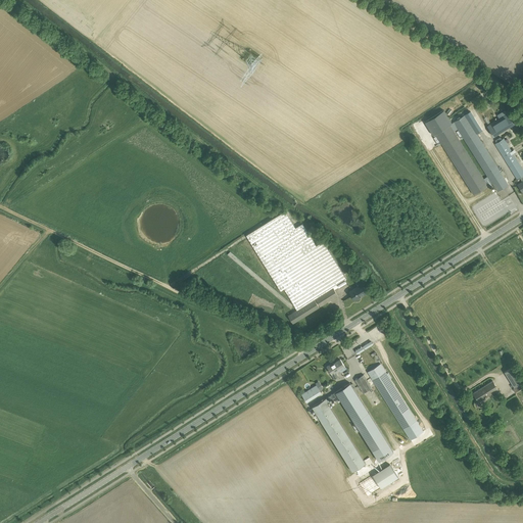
[(443,110),(425,122),(433,135),(435,134),(474,194),(488,185),(487,185),(491,183),(487,176),(484,178),(455,131),(458,129),(454,122),(453,123),(443,110)]
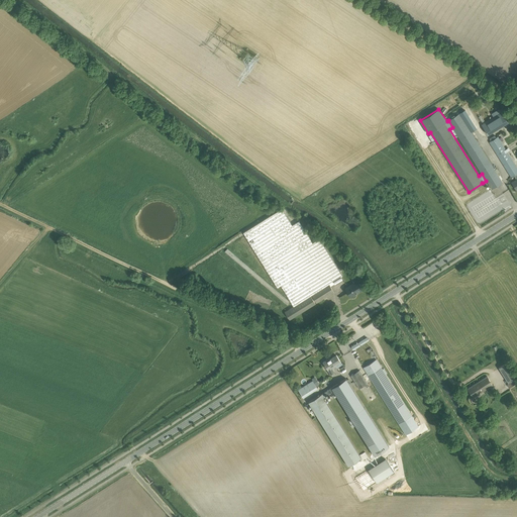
[(464,110),(459,113),(463,120),(470,116),(464,110)]
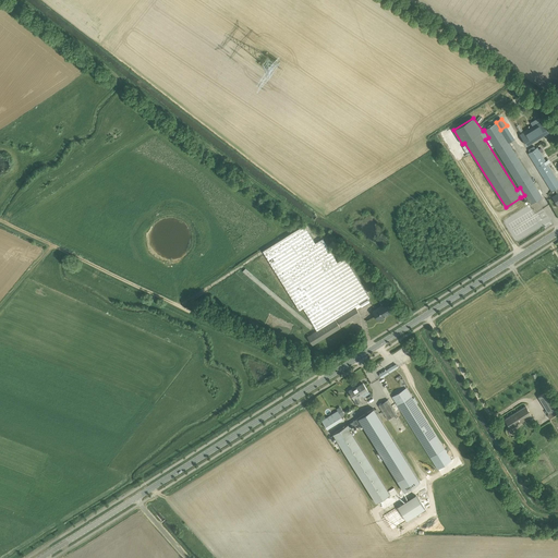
[(543,120),(520,134),(526,145),(549,131),(543,120)]
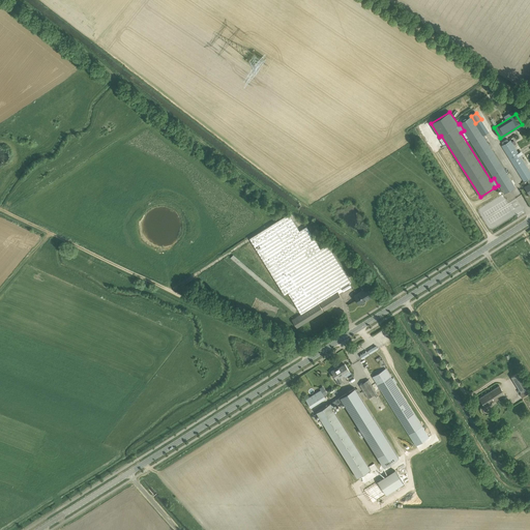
[(464,121),(460,123),(464,130),(465,131),(463,134),(468,141),(470,140),(494,178),(498,185),(499,184),(501,189),(504,194),(516,187),(512,182),(509,177),(506,173),(483,136),(475,123),(471,116),(468,118),(467,119),(464,121)]
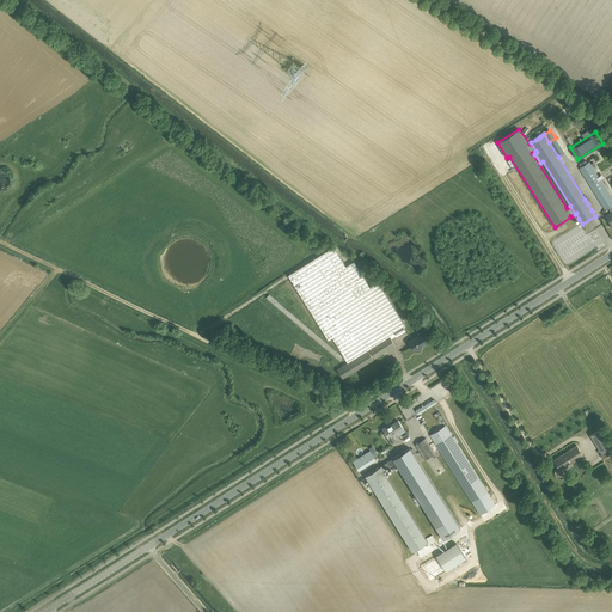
[(606,216),(611,224),(611,222),(611,197),(600,179),(604,178),(601,175),(599,177),(589,161),(580,167),(605,209),(607,208),(611,213),(606,216)]
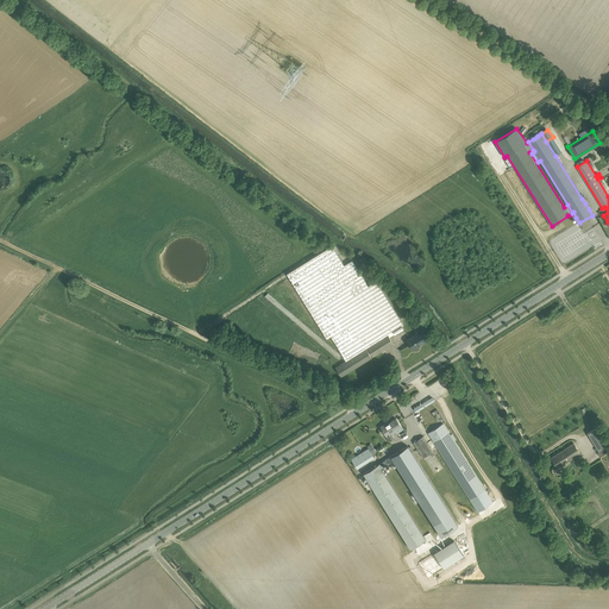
[(287,274),(263,288),(280,315),(288,309),(307,343),(320,334),(338,365),(394,331),(402,326),(402,325),(405,325),(376,281),(369,286),(352,259),(344,264),(332,245),(287,274)]
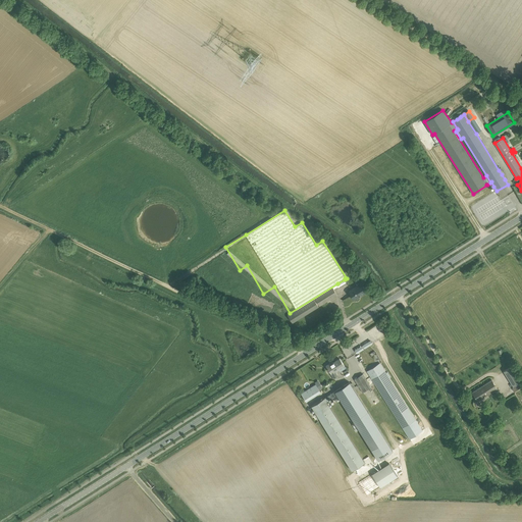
[(345,279),(332,286),(334,290),(338,286),(338,285),(346,281),(345,279)]
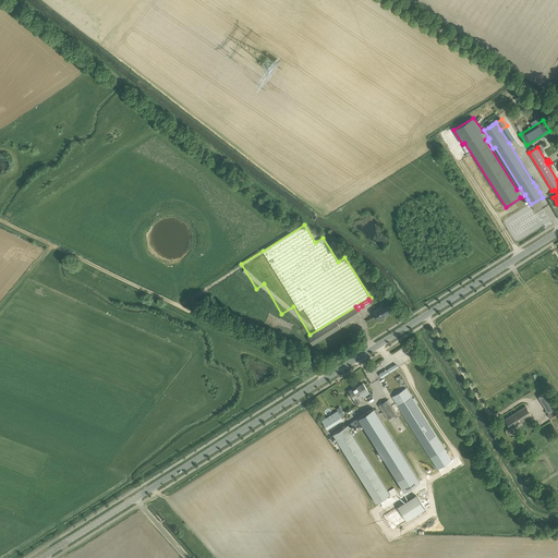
[(373,311),(378,319),(378,318),(385,314),(386,315),(391,312),(384,299),(379,301),(383,305),(373,311)]
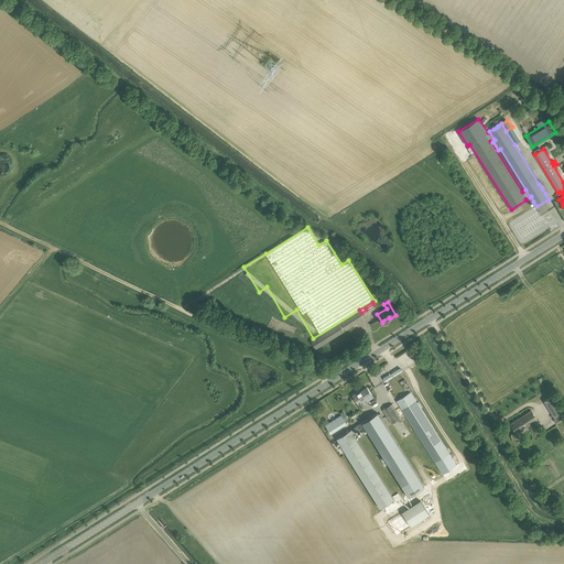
[(340,322),(345,331),(365,318),(361,313),(359,310),(340,322)]
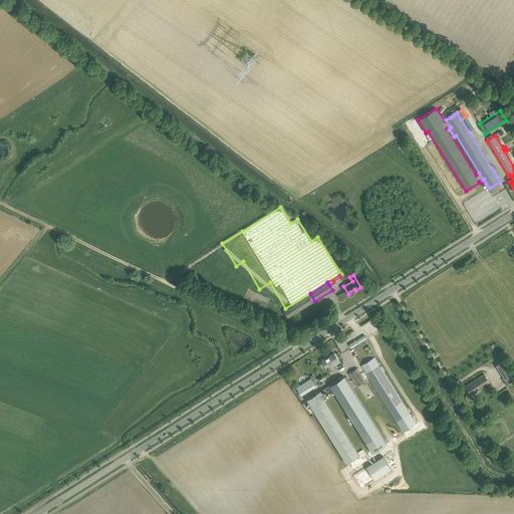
[(348,344),(350,348),(358,343),(355,339),(348,344)]
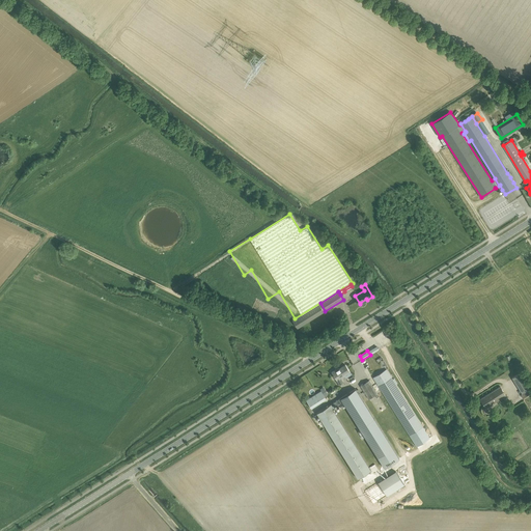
[(332,371),(340,384),(343,382),(341,378),(344,376),(343,374),(350,371),(345,365),(339,369),(338,368),(332,371)]
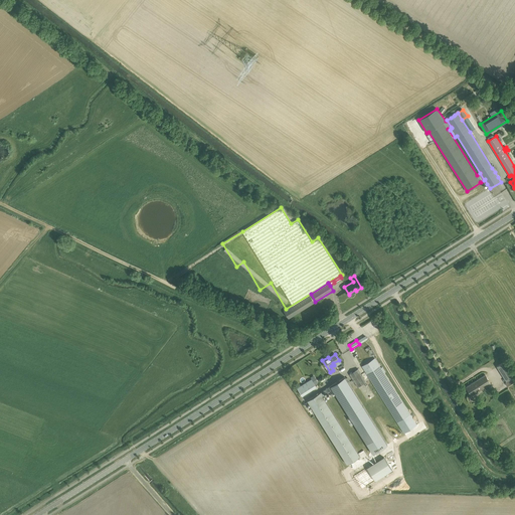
[(362,366),(397,422),(410,414),(374,358),(362,366)]
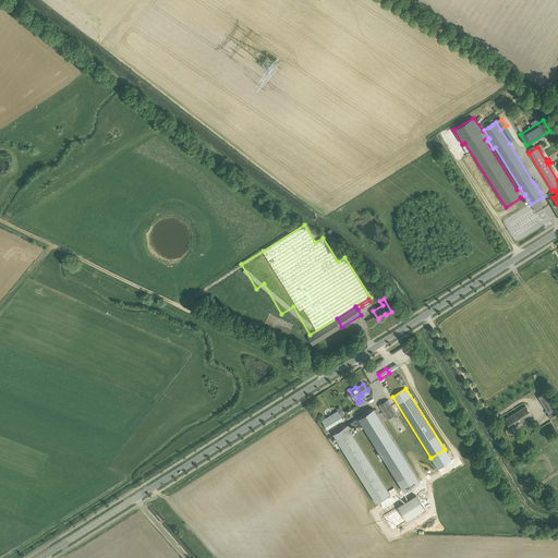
[(548,414),(550,419),(557,414),(557,401),(550,389),(540,397),(549,413),(548,414)]
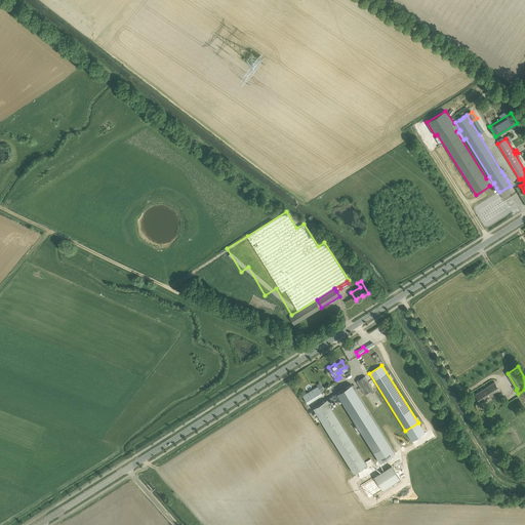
[(356,381),(365,395),(373,390),(365,375),(356,381)]
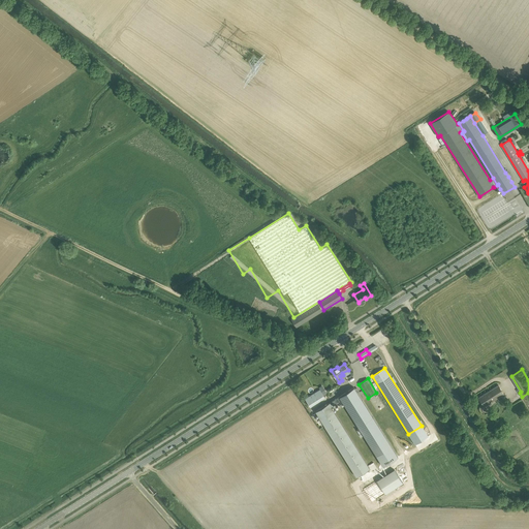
[(478,397),(485,406),(504,394),(498,384),(478,397)]
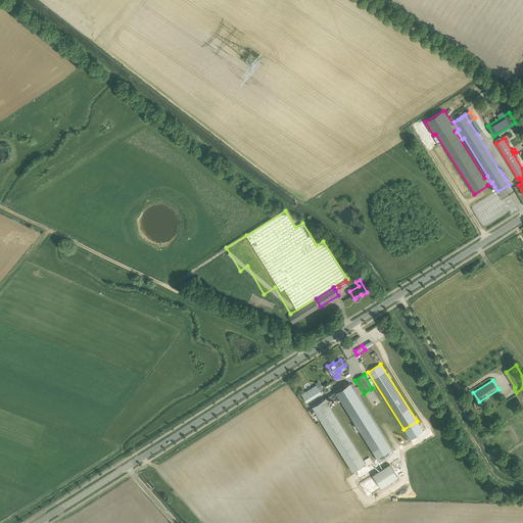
[(350,382),(325,398),(327,402),(338,395),(355,422),(352,424),(358,432),(360,430),(379,461),(393,452),(350,382)]
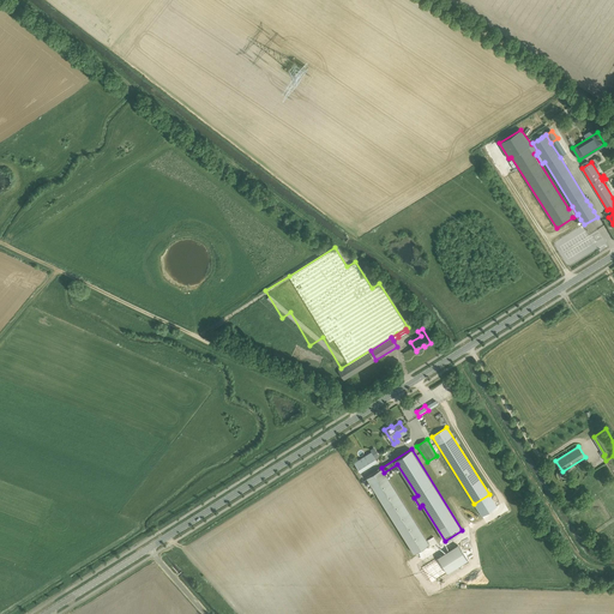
[(372,452),(354,463),(360,473),(378,462),(372,452)]
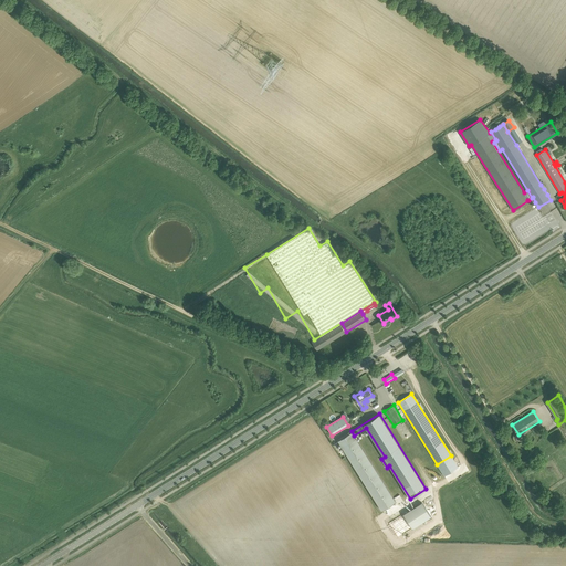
[(352,431),(338,440),(381,510),(395,501),(354,436),(352,431)]
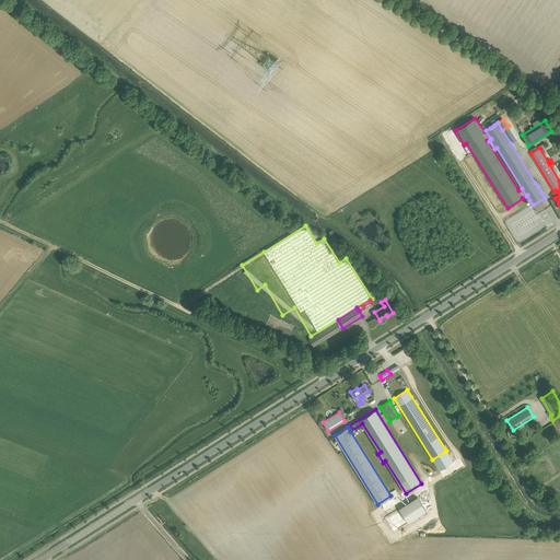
[(422,517),(428,514),(417,497),(397,508),(406,523),(420,515),(422,517)]
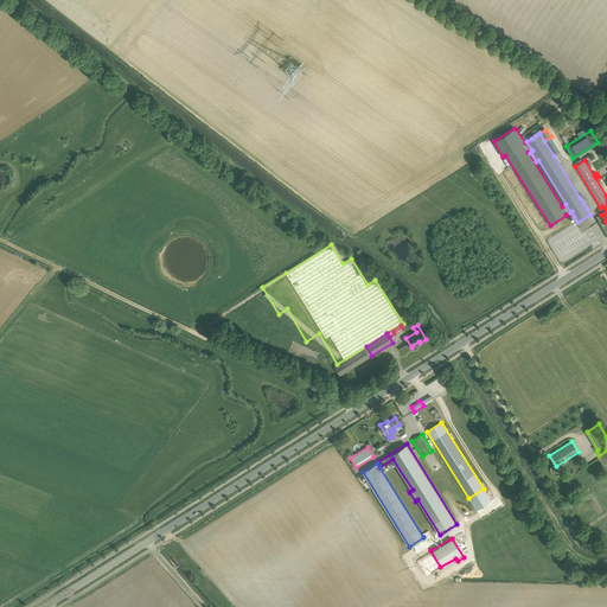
[(435,575),(439,581),(449,575),(445,569),(435,575)]
